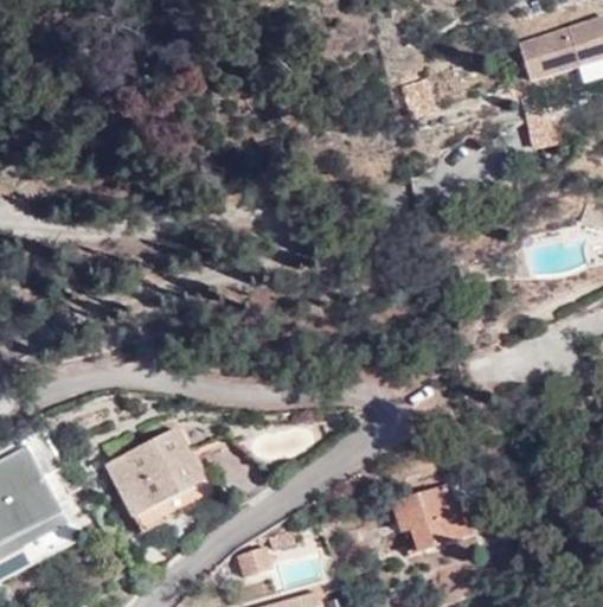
[(602,11),(515,38),(527,77),(602,52),(602,11)]
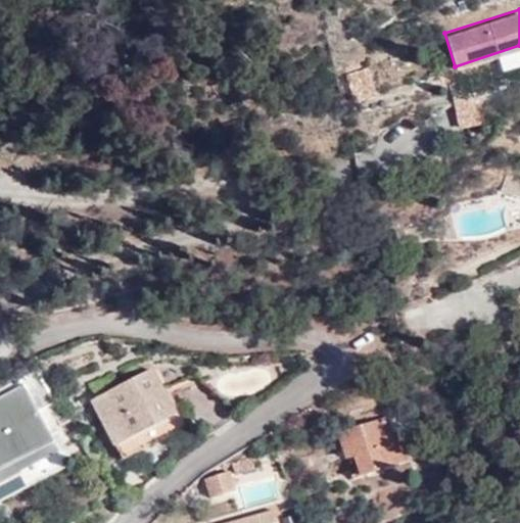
[(351,100),(372,95),(364,67),(344,73),(351,100)]
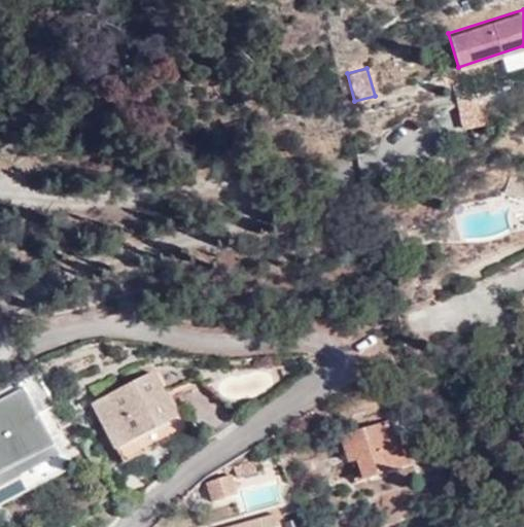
[(456,130),(487,125),(483,102),(452,107),(456,130)]
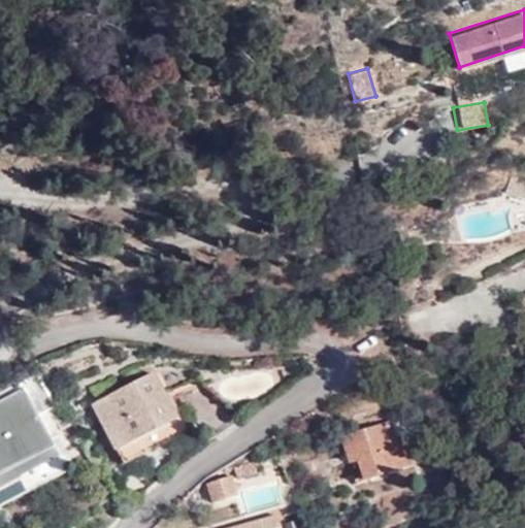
[(524,180),(523,182),(506,174),(500,189),(523,198),(524,198),(524,180)]
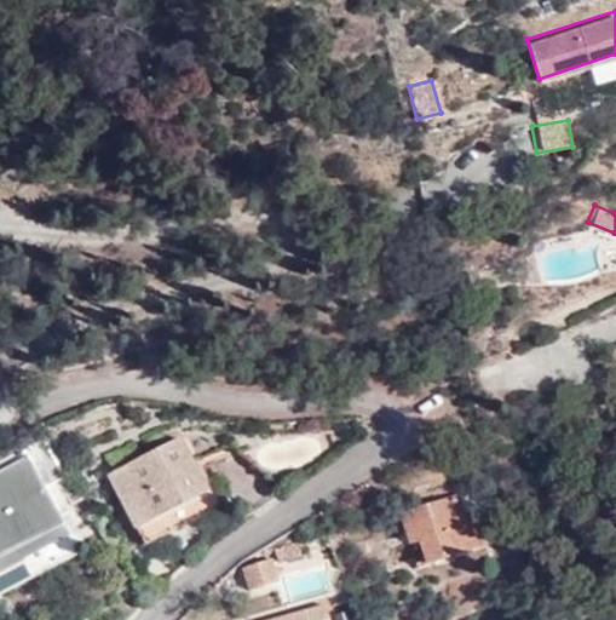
[(17,544),(64,521),(42,477),(58,469),(42,440),(27,447),(29,454),(0,469),(0,569),(23,558),(17,544)]
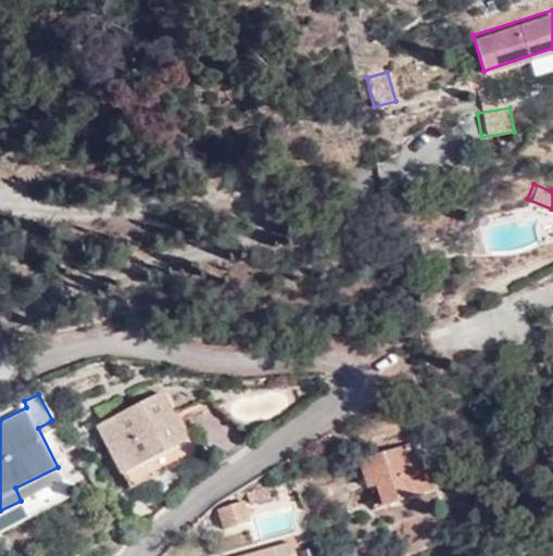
[(158,397),(97,428),(126,487),(187,457),(158,397)]
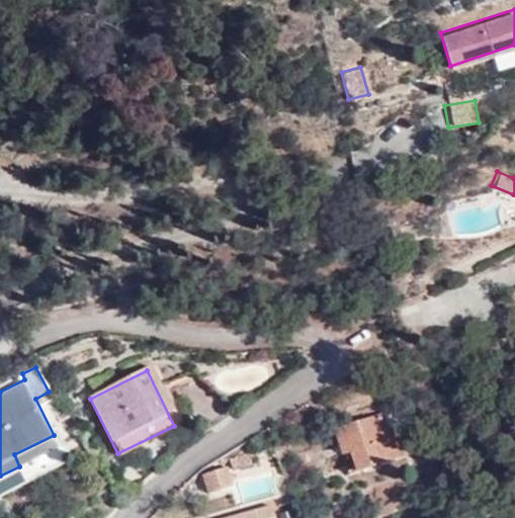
[(380,416),(334,429),(340,453),(350,449),(356,471),(402,457),(393,428),(385,430),(380,416)]
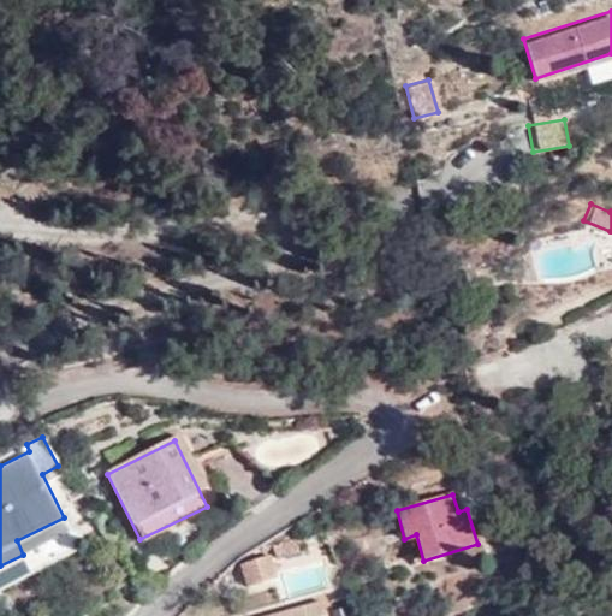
[(0,590),(81,550),(64,517),(17,540),(23,555),(0,566),(0,590)]
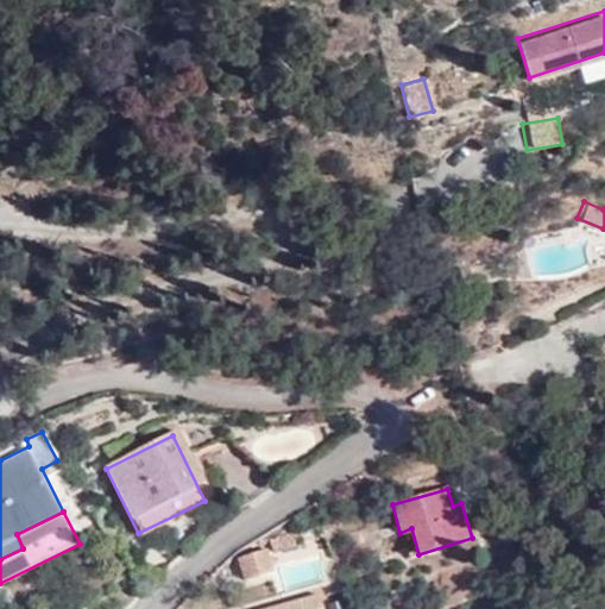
[(288,527),(264,535),(269,550),(294,541),(288,527)]
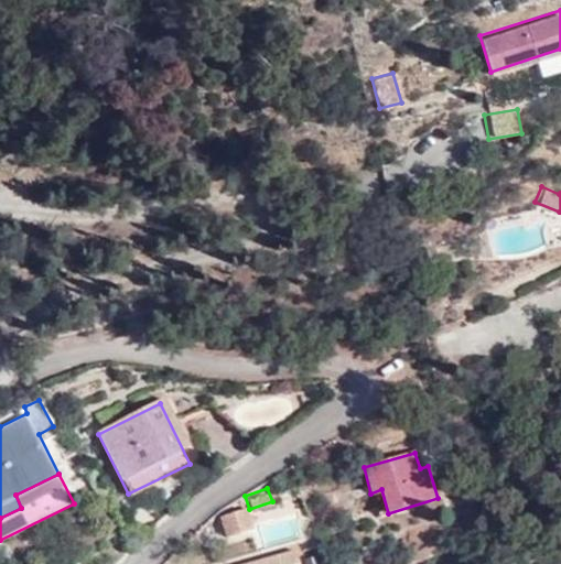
[(241,507),(216,514),(222,540),(248,530),(241,507)]
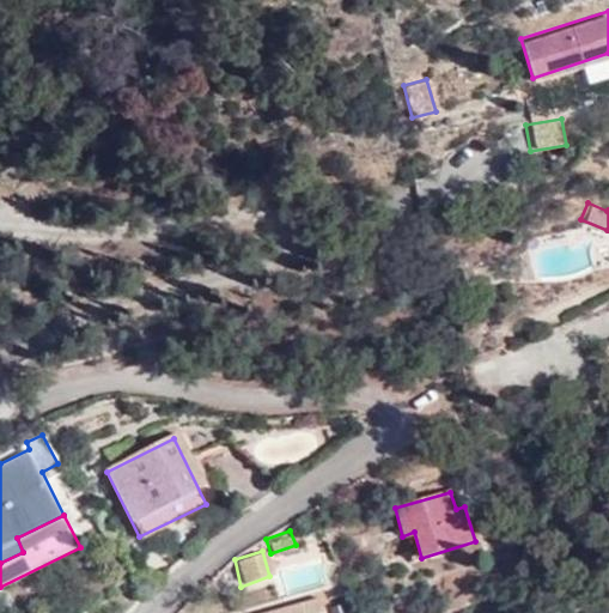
[(274,612),(320,612),(316,602),(274,612)]
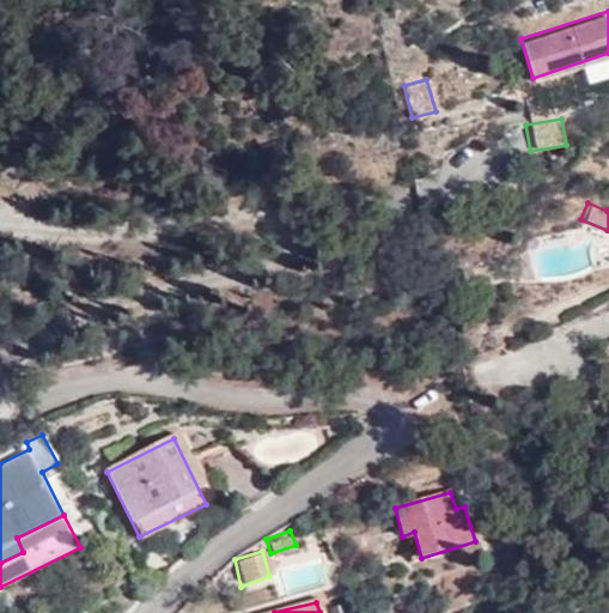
All buildings are outlined.
